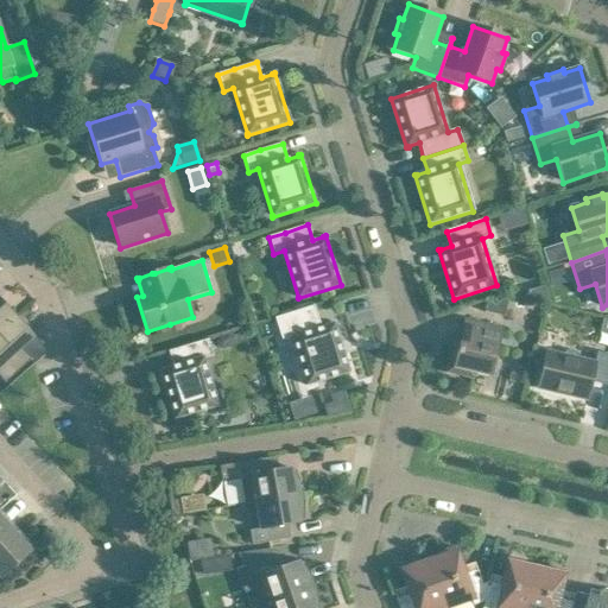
[(561,270),(548,274),(551,287),(565,284),(561,270)]
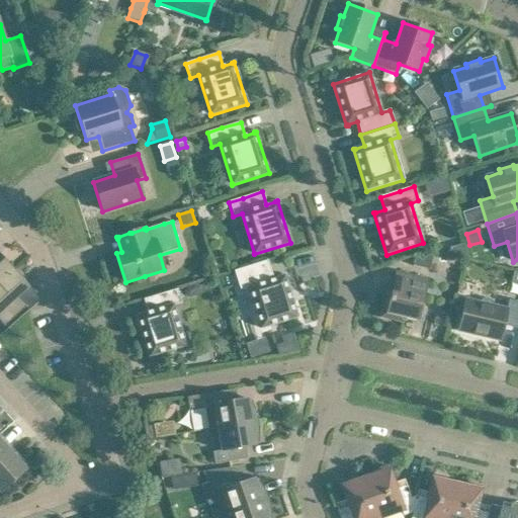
[(0,281),(13,270),(0,255),(0,281)]
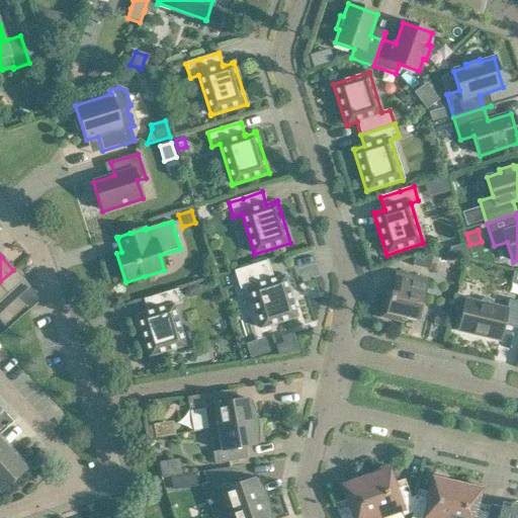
[(413,267),(429,270),(433,255),(415,259),(413,267)]
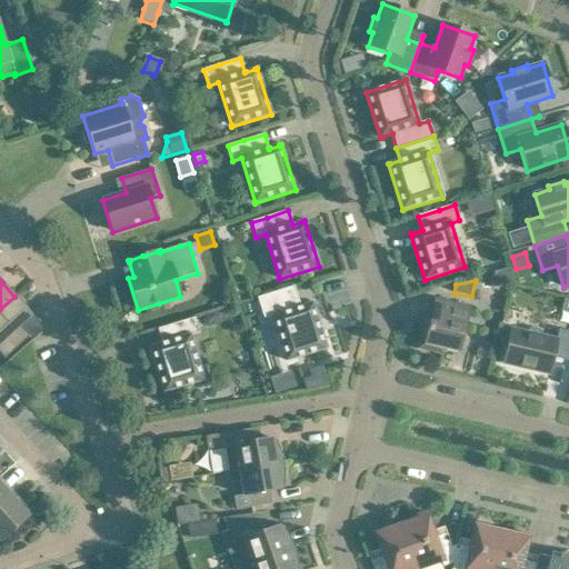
[(293,287),(257,298),(263,320),(273,318),(287,360),(286,360),(287,362),(327,349),(312,303),(310,303),(310,305),(300,307),(293,287)]
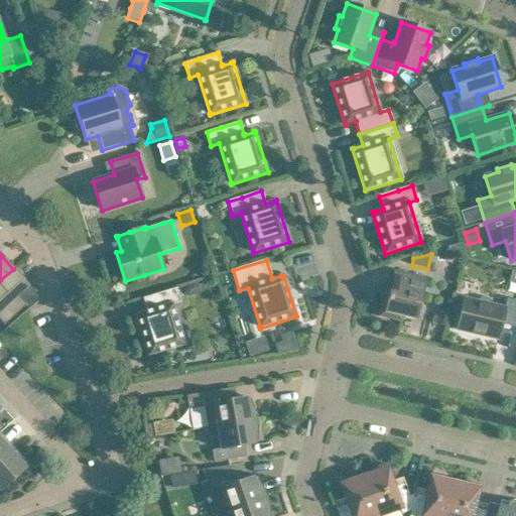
[(13,269),(0,280),(0,320),(4,326),(26,305),(25,304),(22,307),(14,299),(28,285),(13,269)]
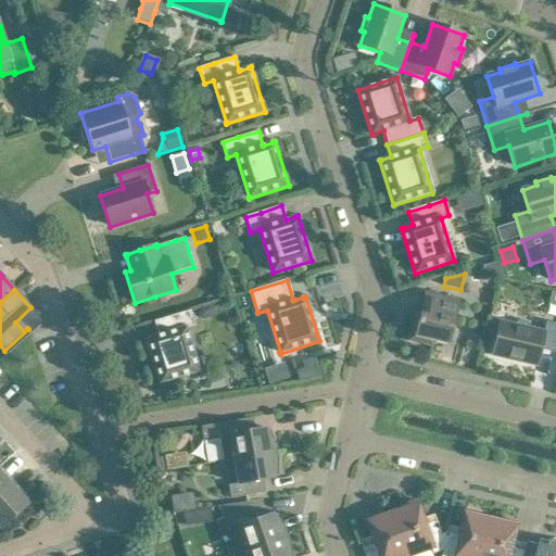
[(447,345),(458,301),(425,293),(418,320),(413,319),(408,341),(432,346),(433,342),(447,345)]
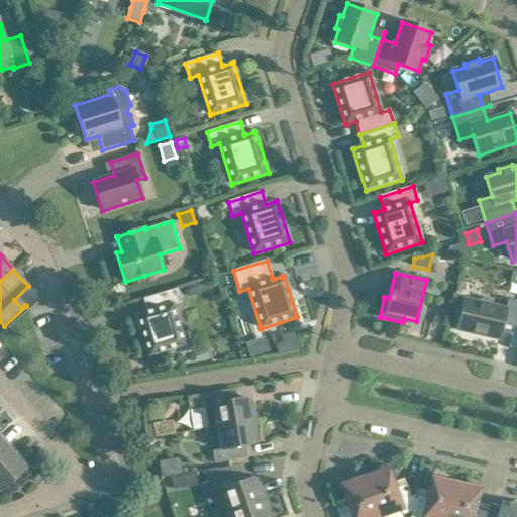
[(186,288),(184,292),(185,296),(189,298),(198,295),(200,291),(199,287),(195,285),(186,288)]
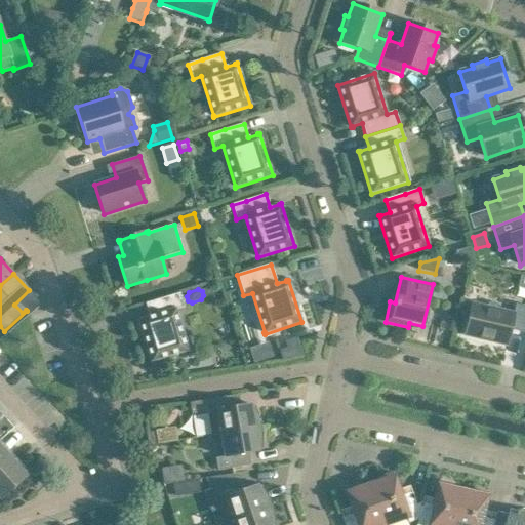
[(188,352),(188,350),(187,350),(175,311),(184,308),(179,293),(146,304),(149,317),(139,320),(139,319),(137,320),(151,363),(188,352)]
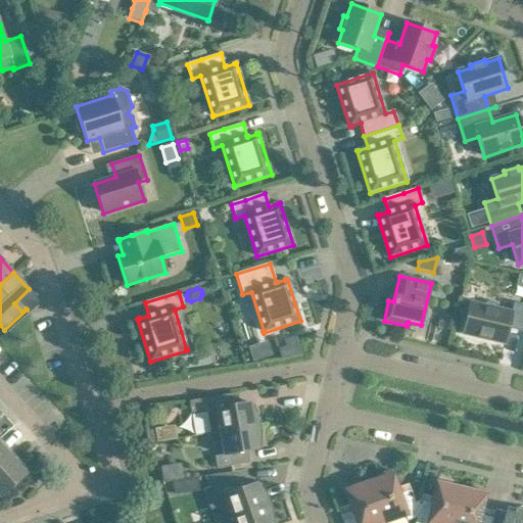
[(522,304),(514,303),(511,313),(496,310),(497,307),(496,305),(494,303),(490,302),(488,303),(486,303),(485,304),(485,306),(470,303),(463,334),(505,344),(508,329),(522,332),(522,304)]
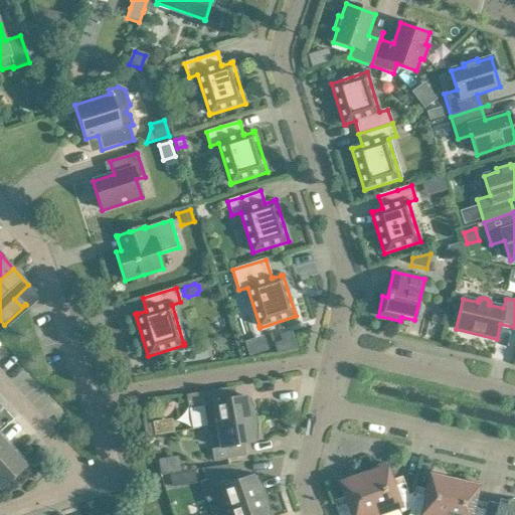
[(282,342),(274,344),(277,353),(296,350),(291,332),(280,336),(282,342)]
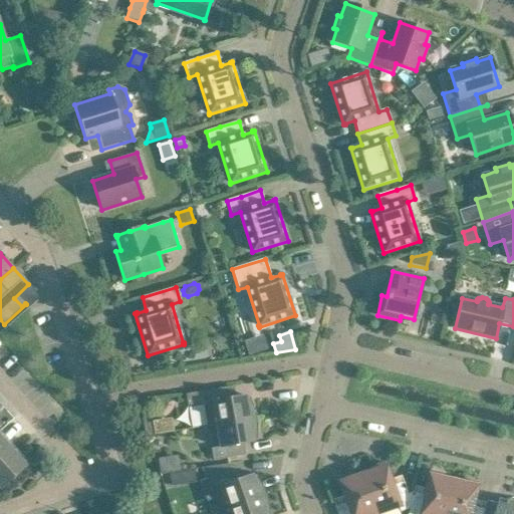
[(216,426),(256,419),(255,413),(250,398),(246,399),(246,397),(230,400),(228,388),(186,396),(188,408),(204,405),(207,427),(216,426)]
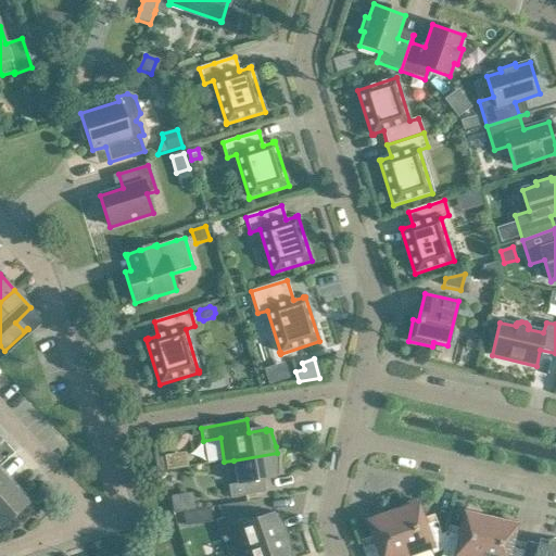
[(178,465),(202,460),(198,443),(175,447),(178,465)]
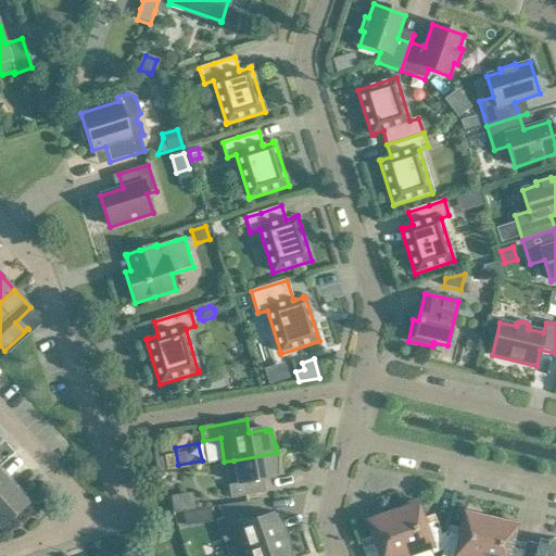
[(277,453),(234,460),(237,484),(228,485),(230,500),(238,497),(260,494),(257,481),(275,479),(274,477),(278,477),(278,459),(277,453)]
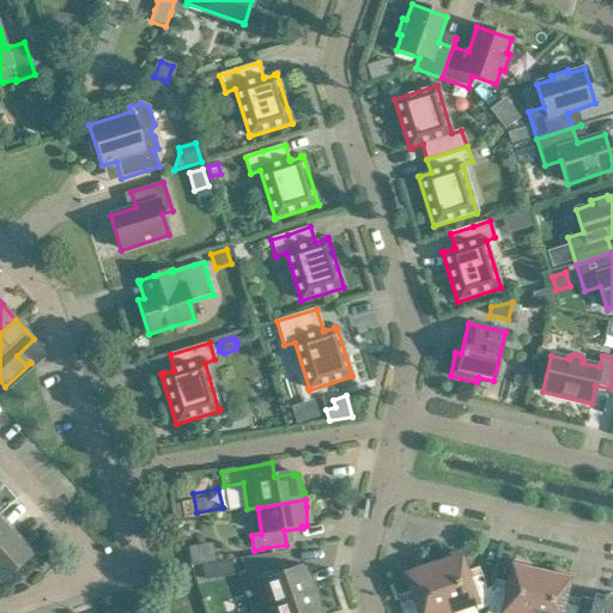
[(0,548),(14,536),(0,521),(0,548)]
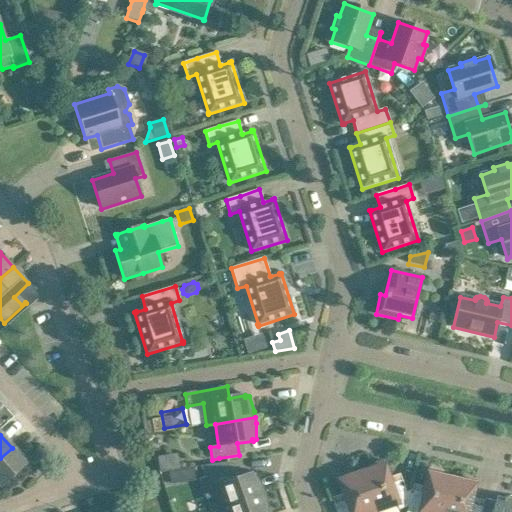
[(12,448),(0,458),(0,488),(0,489),(27,465),(12,448)]
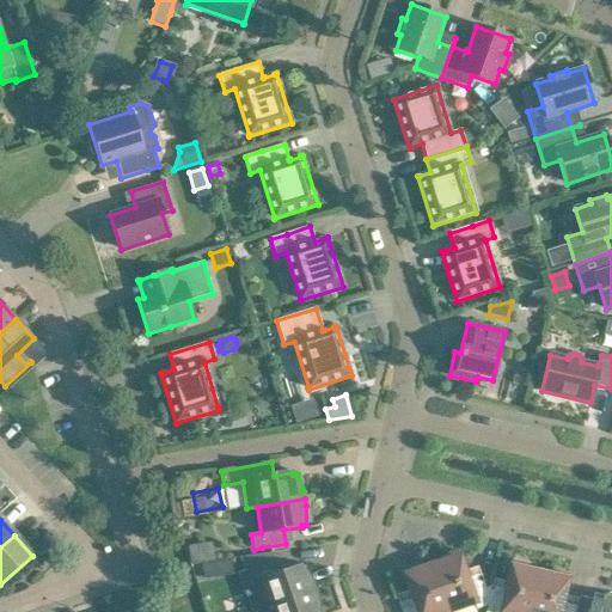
[(488,606),(493,587),(491,587),(485,588),(479,574),(467,579),(458,551),(441,557),(442,562),(432,565),(447,611),(451,611),(475,604),(476,610),(488,606)]
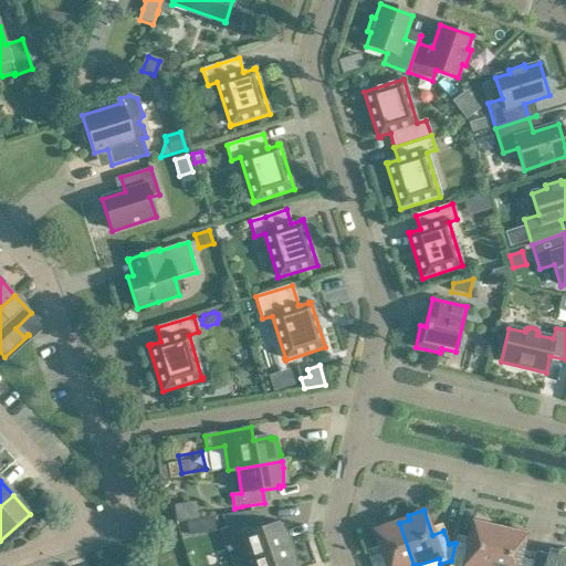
[(238,564),(249,561),(293,545),(291,540),(282,524),(279,525),(278,524),(261,530),(257,517),(236,524),(229,527),(226,528),(238,564)]
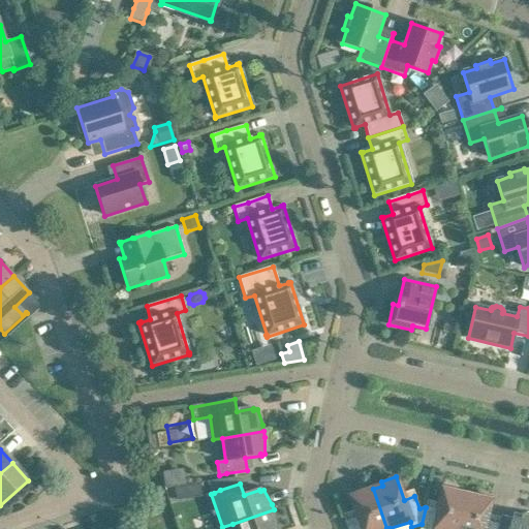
[(199,485),(175,489),(176,501),(201,497),(199,485)]
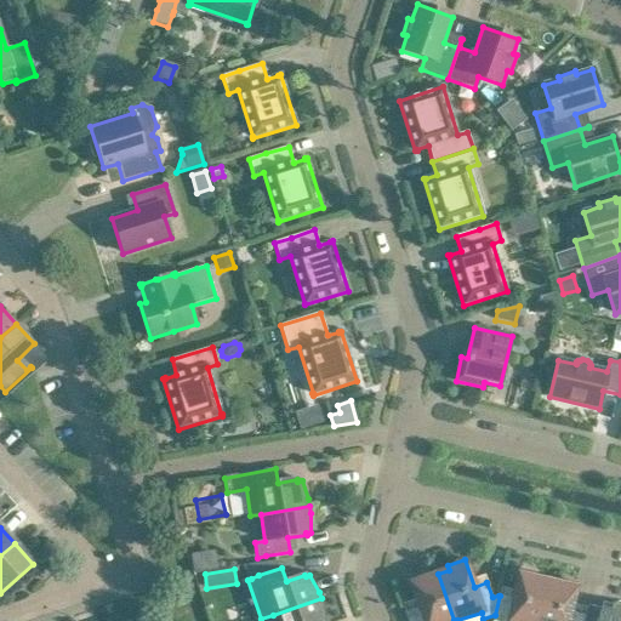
[(537,620),(547,581),(535,579),(536,574),(519,570),(513,598),(500,596),(495,615),(493,620),(537,620)]
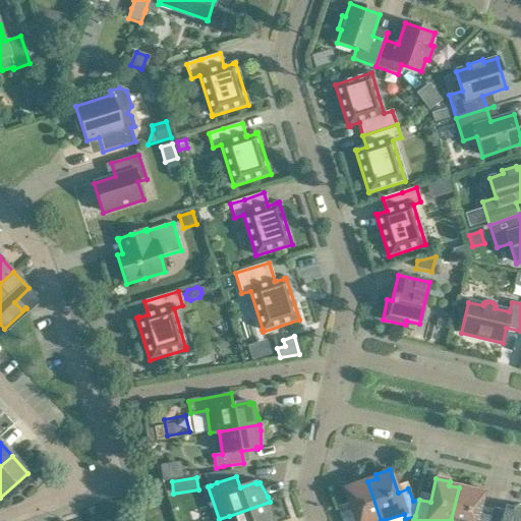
[(381,520),(367,481),(357,484),(356,481),(343,485),(350,509),(339,513),(342,520),(381,520)]
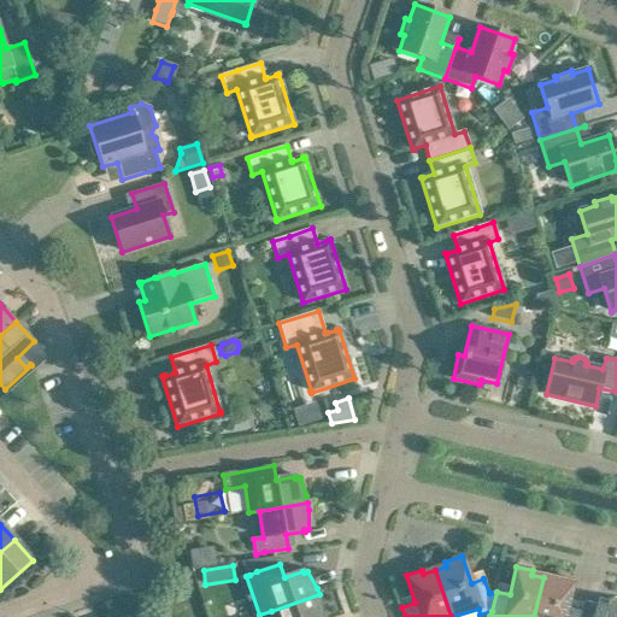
[(579,616),(580,611),(566,609),(573,580),(557,576),(556,581),(544,577),(534,616),(579,616)]
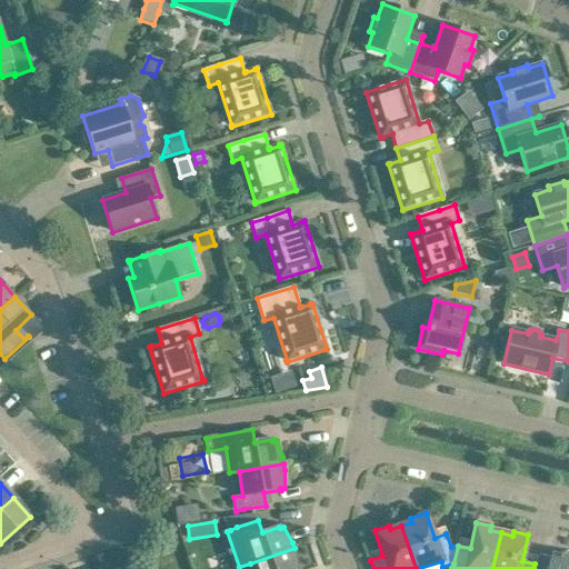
[(295,548),(250,563),(251,568),(298,568),(297,555),(295,548)]
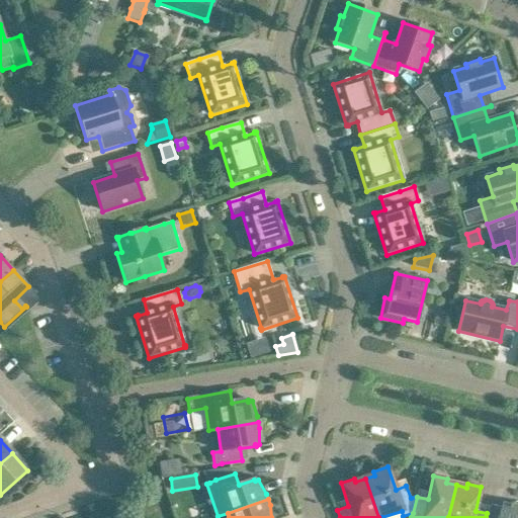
[(517,517),(517,503),(512,502),(511,505),(502,503),(501,508),(489,506),(487,513),(486,517),(517,517)]
